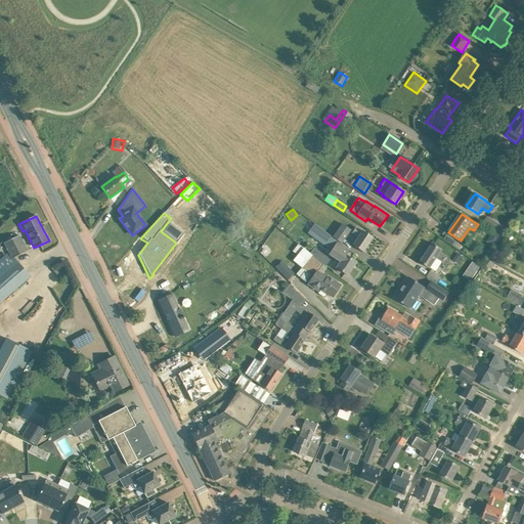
[(483,223),(500,234),(505,228),(487,217),(483,223)]
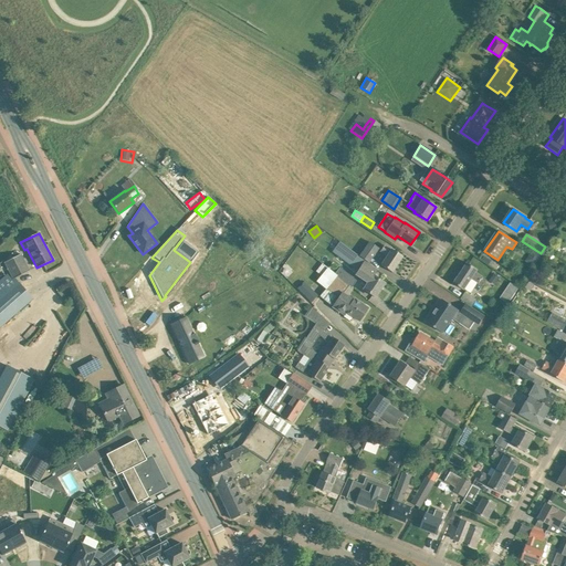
[(369,242),(358,257),(364,261),(367,264),(378,249),(369,242)]
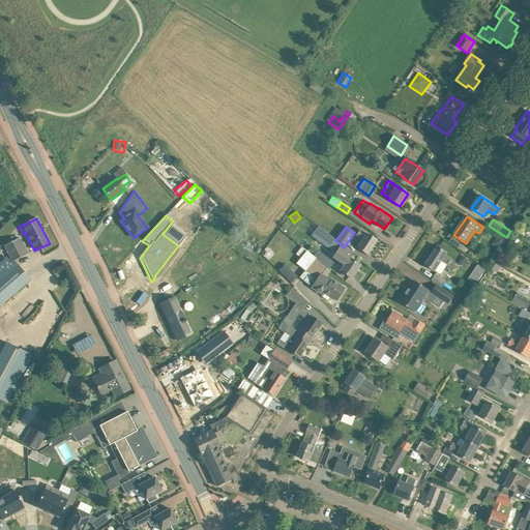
[(377,240),(369,235),(359,229),(355,234),(362,239),(356,248),(366,256),(377,240)]
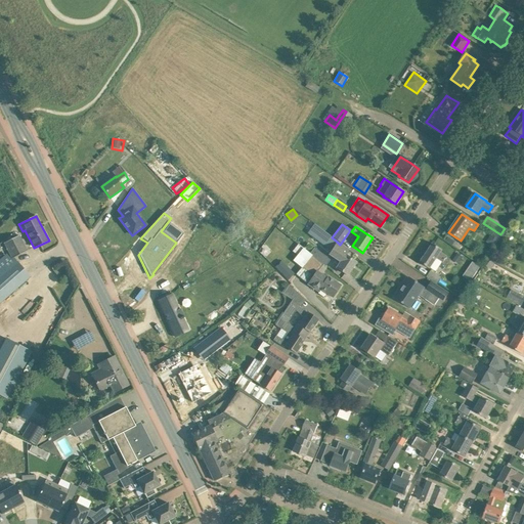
[(493,231),(490,236),(498,242),(501,236),(493,231)]
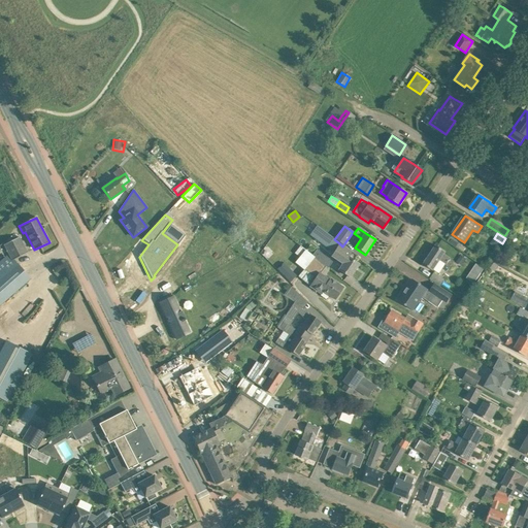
[(3,245),(11,261),(27,253),(20,237),(3,245)]
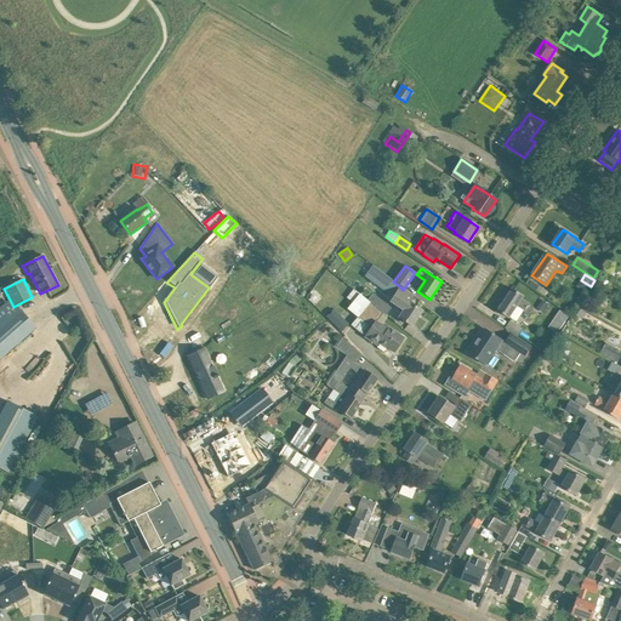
[(540,286),(531,281),(528,285),(536,291),(540,286)]
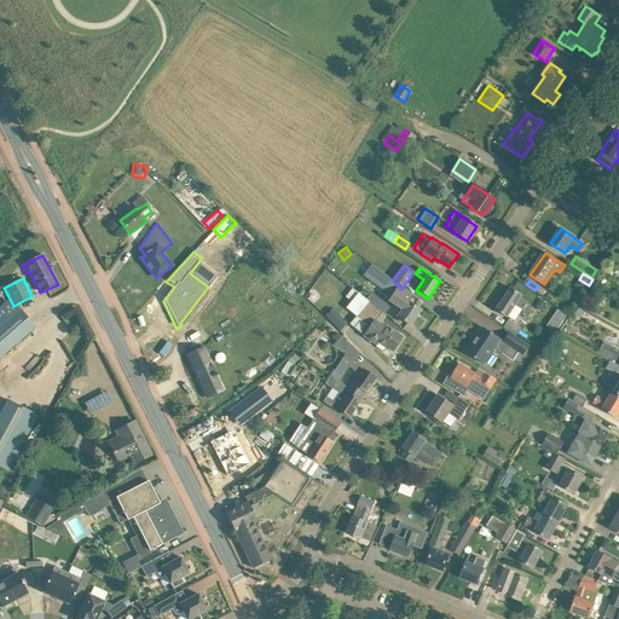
[(395,316),(410,325),(414,319),(415,319),(417,317),(417,316),(420,311),(408,302),(412,295),(401,289),(398,285),(388,300),(400,308),(395,316)]
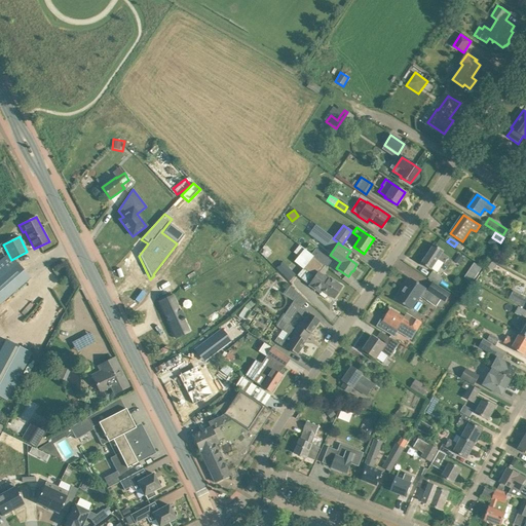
[(435,245),(422,264),(431,269),(439,259),(445,263),(444,265),(447,267),(452,260),(449,258),(442,254),(444,251),(435,245)]
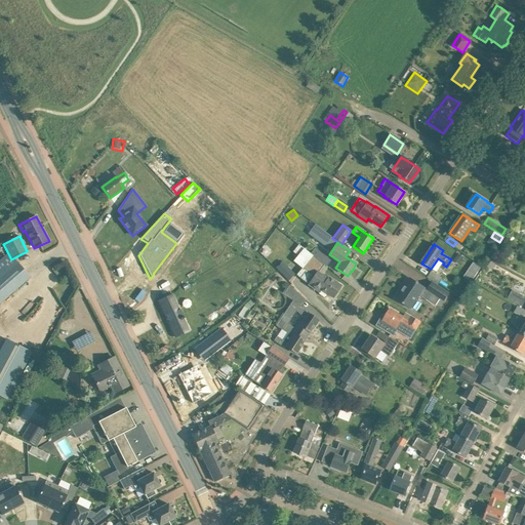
[(271,247),(265,251),(273,264),(279,260),(271,247)]
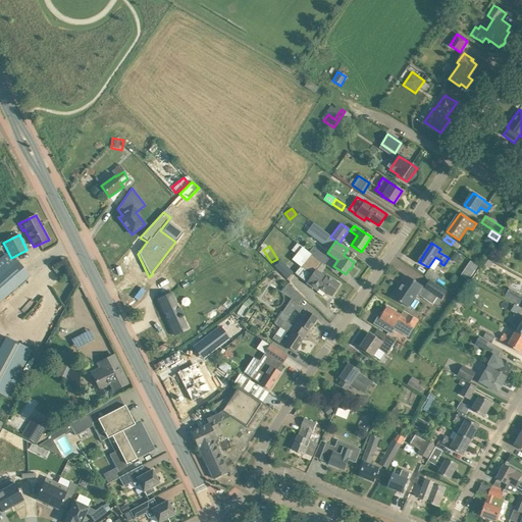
[(313,247),(308,253),(312,255),(321,263),(326,257),(313,247)]
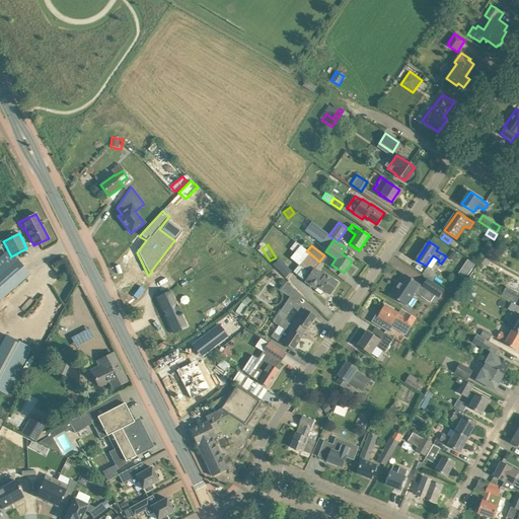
[(295,253),(290,260),(299,267),(310,253),(306,251),(300,246),(295,253)]
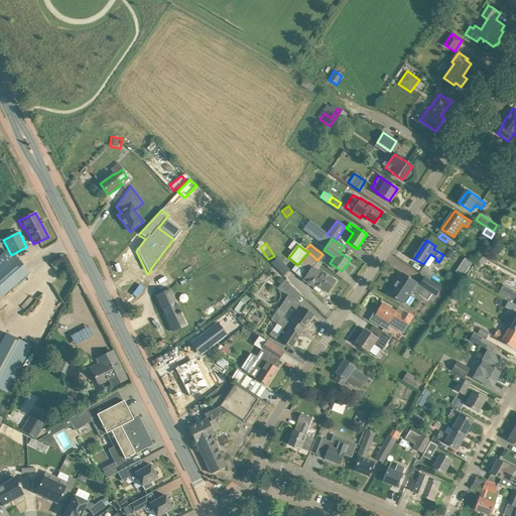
[(0,297),(21,279),(29,272),(13,255),(11,257),(8,254),(9,254),(4,248),(0,251),(0,254),(1,256),(0,256),(0,297)]
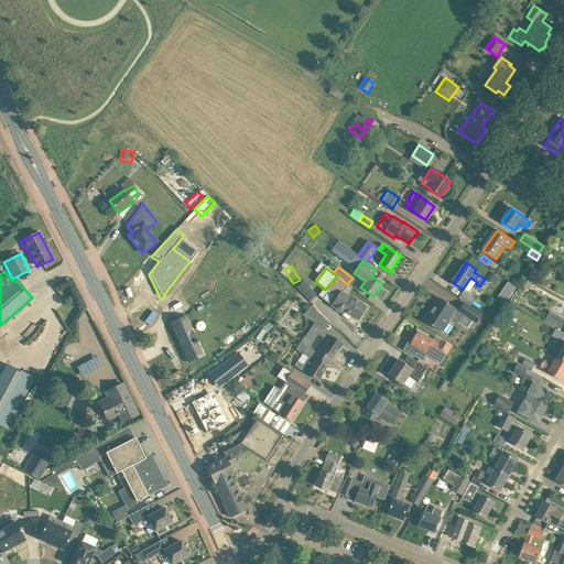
[(325,290),(336,299),(340,293),(340,292),(347,284),(337,275),(325,290)]
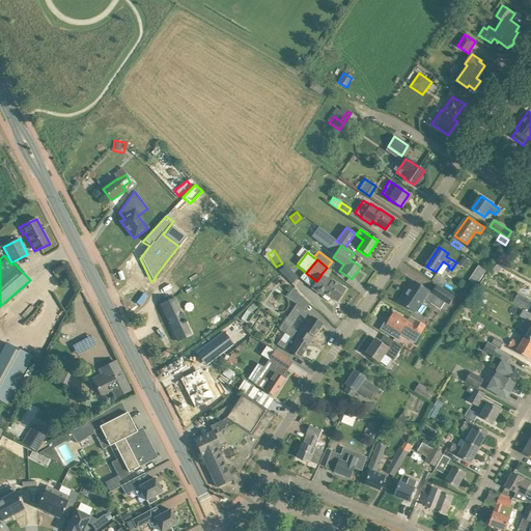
[(477,285),(486,271),(479,266),(469,280),(477,285)]
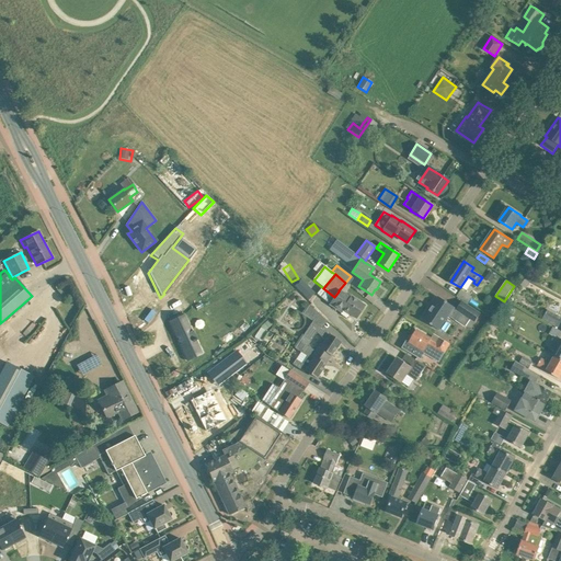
[(301,293),(308,299),(316,293),(308,286),(301,293)]
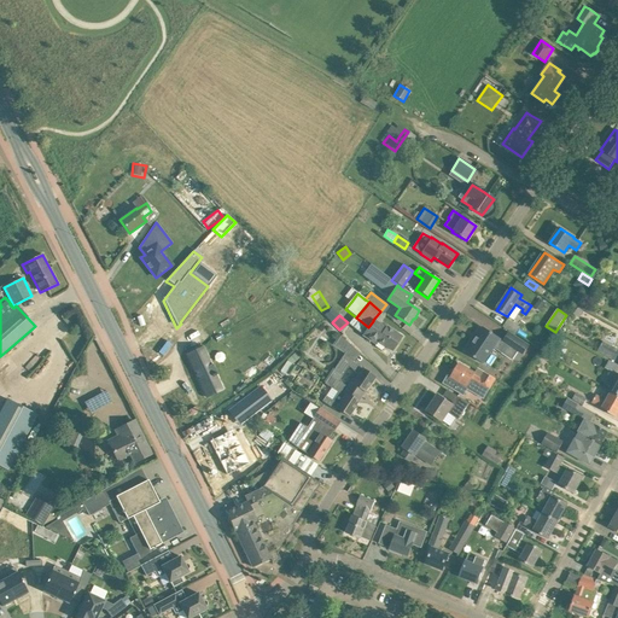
[(378,342),(392,351),(401,337),(386,327),(385,328),(373,320),(373,321),(363,336),(375,344),(378,342)]
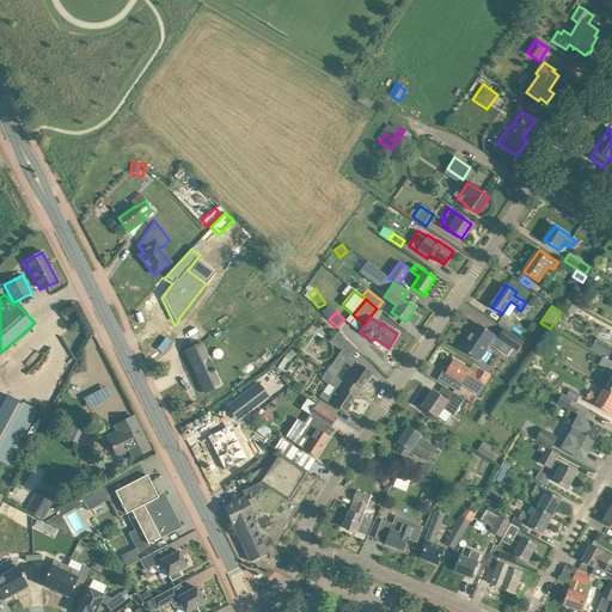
[(499,323),(510,331),(515,325),(503,317),(499,323)]
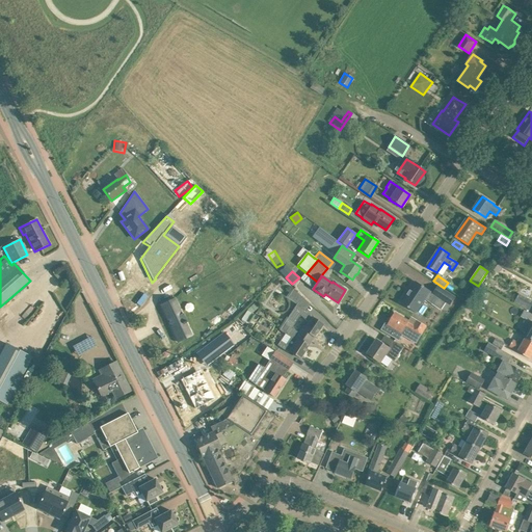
[(422,286),(416,282),(407,295),(405,294),(401,301),(402,302),(401,303),(417,314),(425,299),(432,304),(437,296),(450,306),(455,297),(439,286),(433,293),(422,286)]
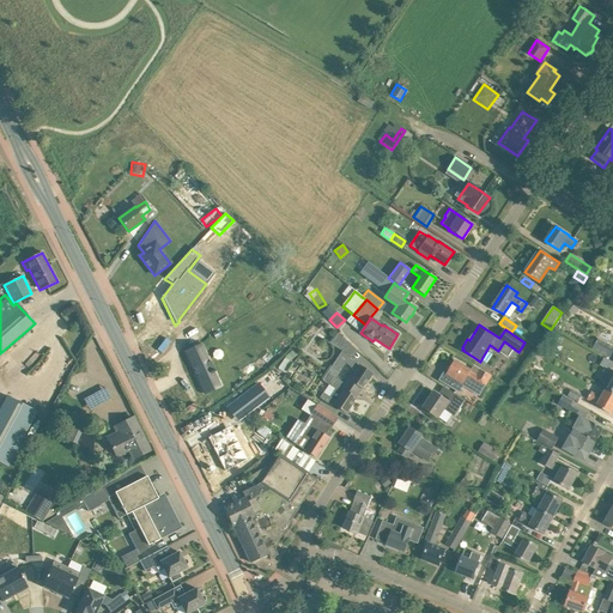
[(351,346),(338,333),(332,343),(346,352),(351,346)]
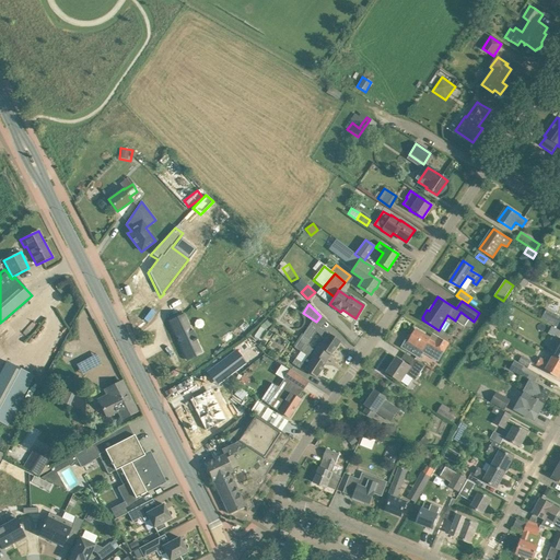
[(541,318),(557,326),(559,319),(559,316),(547,310),(541,318)]
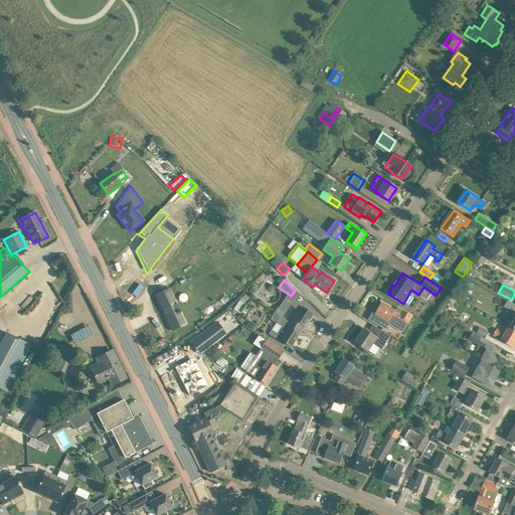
[(165,292),(156,296),(171,328),(175,326),(175,325),(179,323),(180,324),(184,322),(180,313),(181,313),(180,311),(181,311),(177,303),(176,304),(171,295),(168,297),(165,292)]
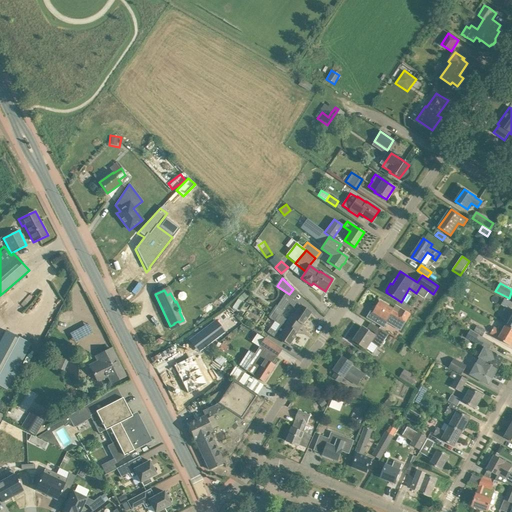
[(285,294),(273,311),(280,316),(288,303),(297,311),(292,318),(290,316),(287,320),(298,328),(301,324),(302,325),(310,312),(301,306),(302,305),(285,294)]
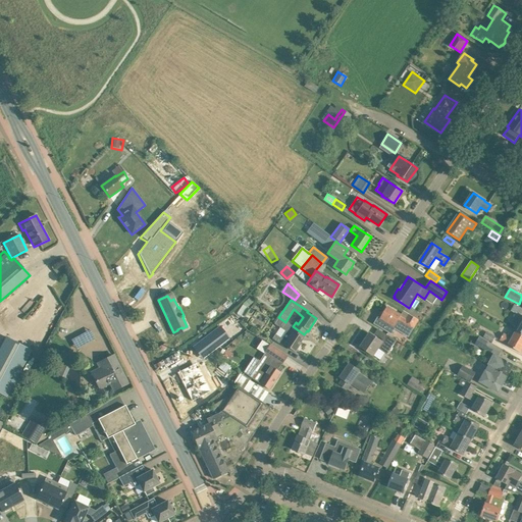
[(388,308),(381,318),(387,322),(383,329),(392,334),(396,327),(397,327),(395,326),(397,322),(413,331),(419,320),(409,315),(406,320),(400,317),(401,315),(388,308)]
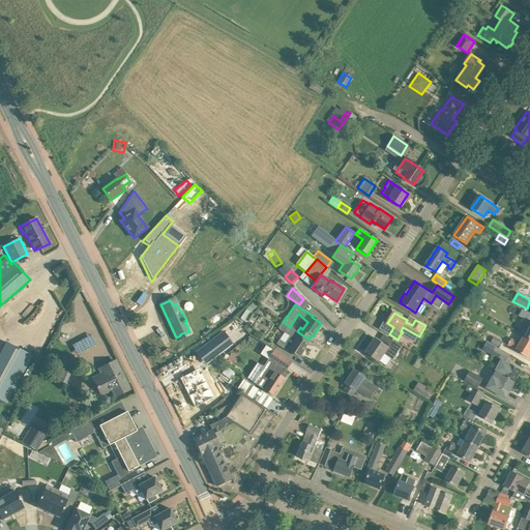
[(528,329),(524,336),(529,339),(529,321),(524,318),(520,324),(528,329)]
